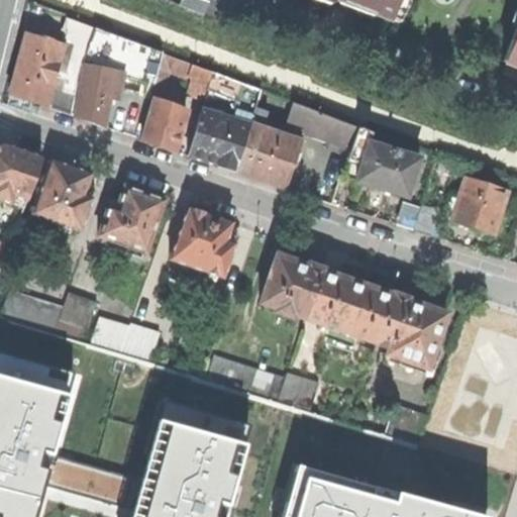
[(183,0),(181,7),(205,16),(211,0),(183,0)]
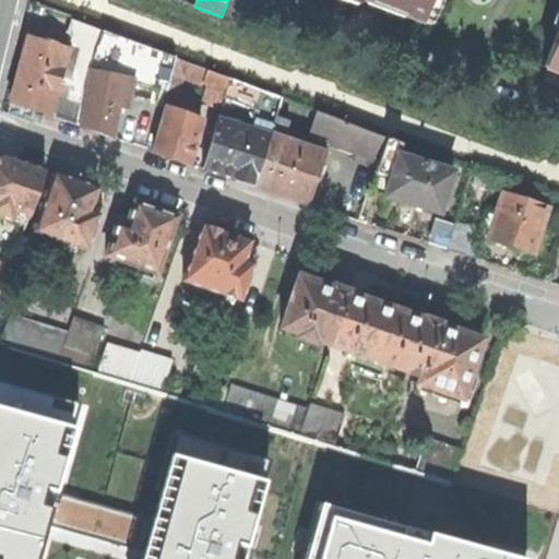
[(344,0),(358,6),(359,0),(367,0),(370,1),(369,4),(383,10),(405,19),(406,16),(424,23),(432,0),(344,0)]
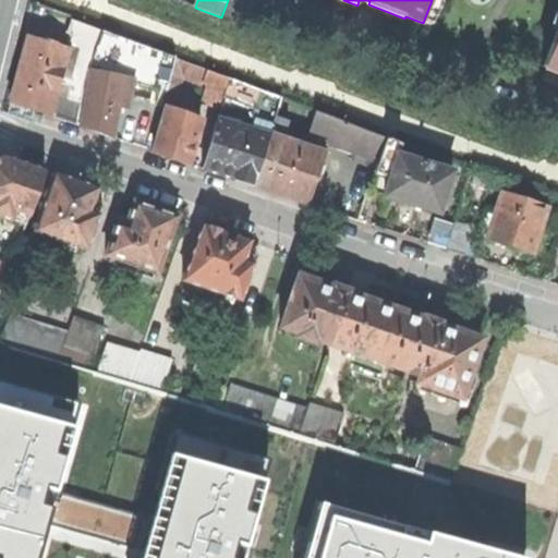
[(557,0),(552,0),(543,23),(537,21),(523,58),(557,71),(557,0)]
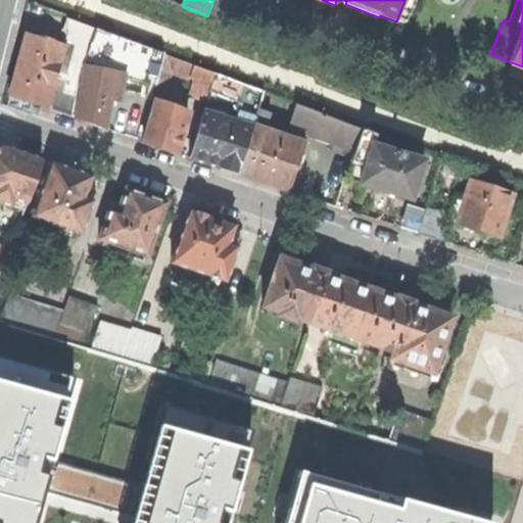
[(509,21),(517,0),(506,0),(500,18),(504,19),(509,21)]
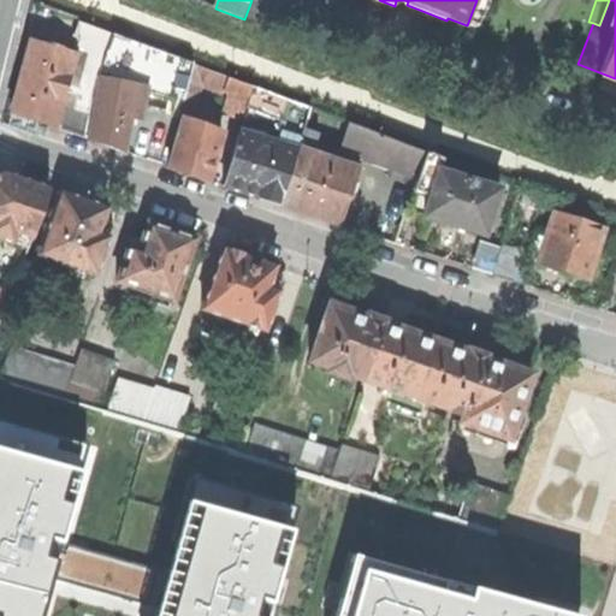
[(98,80),(101,80),(135,87),(135,83),(185,93),(193,64),(111,35),(98,80)]
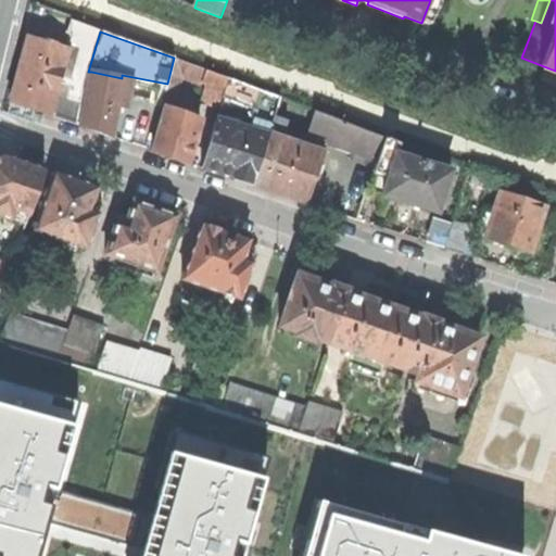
[(20,65),(10,101),(50,114),(53,97),(66,49),(27,36),(20,65)]
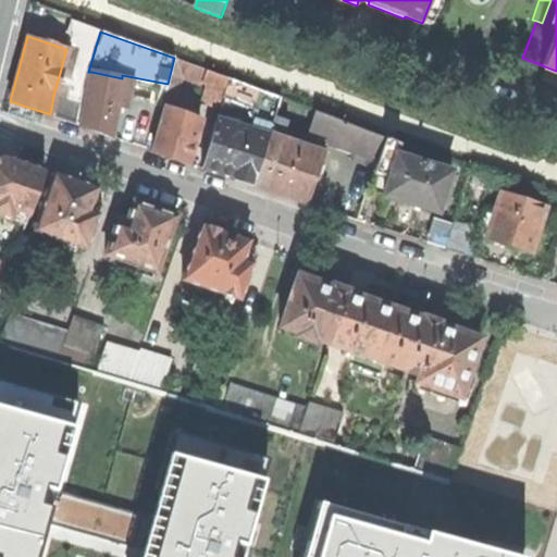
[(164,109),(171,111),(181,81),(184,81),(189,77),(206,85),(200,102),(219,108),(227,77),(174,58),(168,84),(161,108),(164,109)]
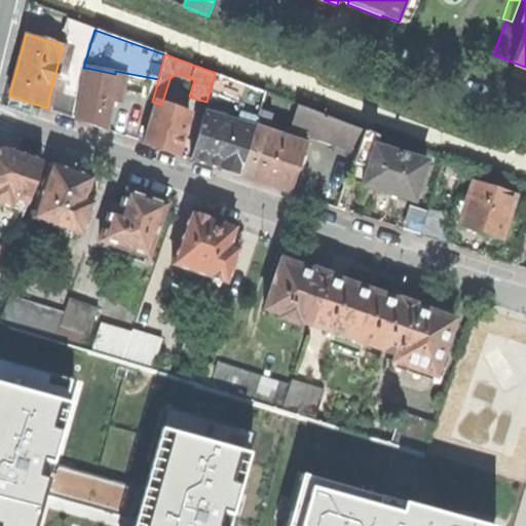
[(91,124),(106,129),(115,74),(86,68),(75,117),(91,124)]
